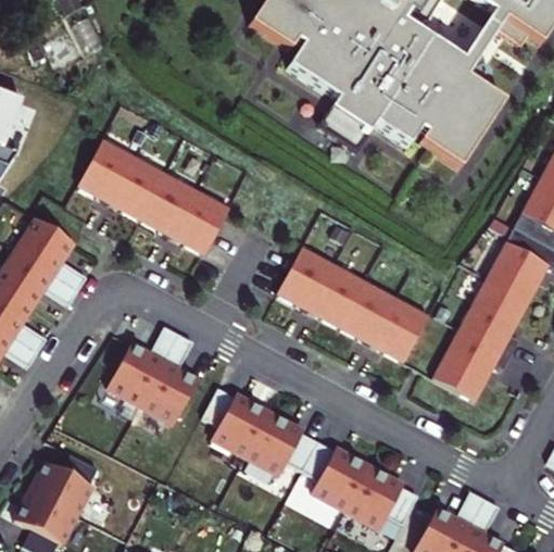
[(67,13),(85,5),(82,0),(62,0),(67,13)]
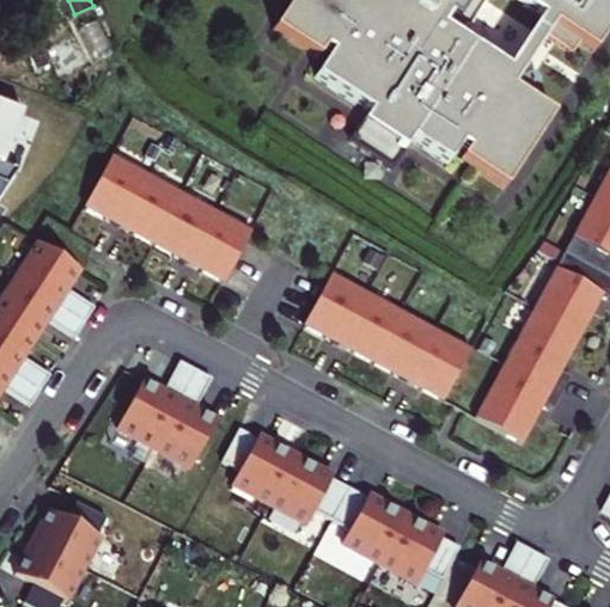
[(292,0),(275,26),(321,55),(325,47),(333,51),(317,73),(371,108),(352,138),(400,169),(420,139),(456,163),(467,145),(474,149),(469,158),(513,186),(561,112),(519,86),(553,34),(580,50),(587,40),(602,48),(609,35),(609,0),(292,0)]
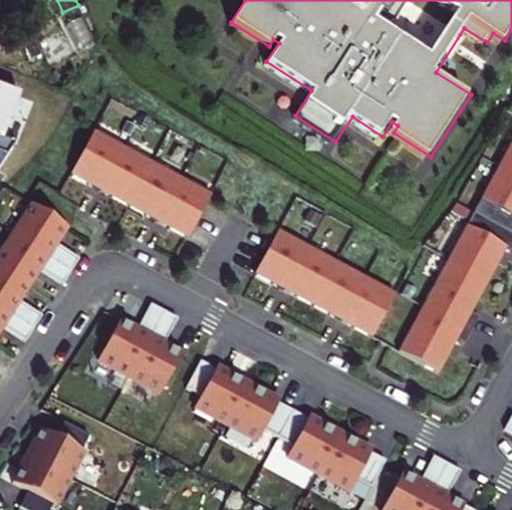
[(4,134),(20,91),(0,82),(0,165),(17,139),(4,134)]
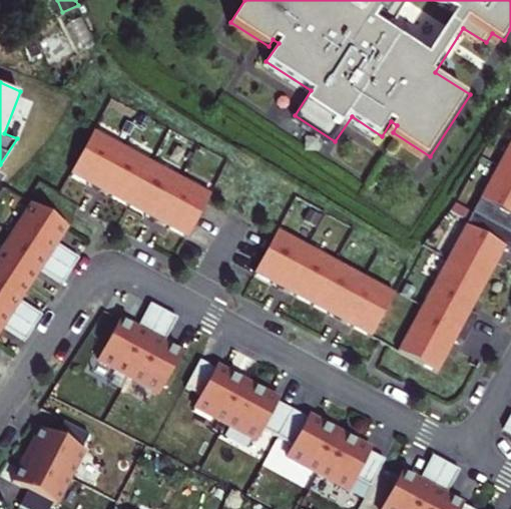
[(212,191),(95,128),(72,171),(189,234),(212,191)]
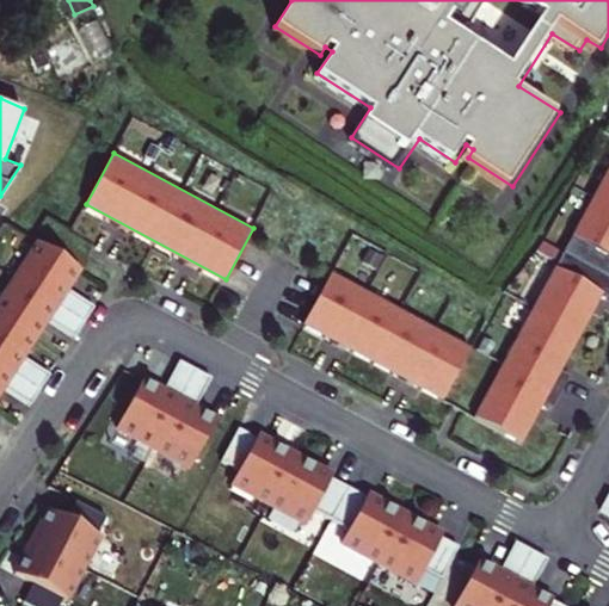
[(608,168),(475,415),(523,440),(545,401),(554,406),(572,373),(563,369),(603,292),(608,295),(608,168)]
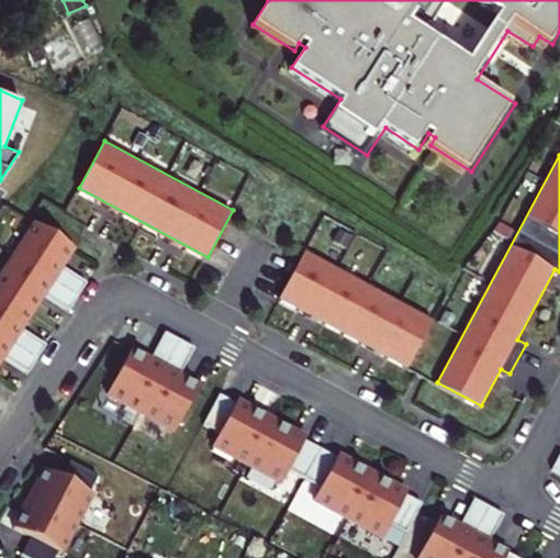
[(31,216),(0,263),(0,359),(3,354),(7,355),(30,370),(47,343),(24,327),(22,325),(44,291),(47,292),(70,308),(88,280),(65,265),(63,264),(75,245),(31,216)]
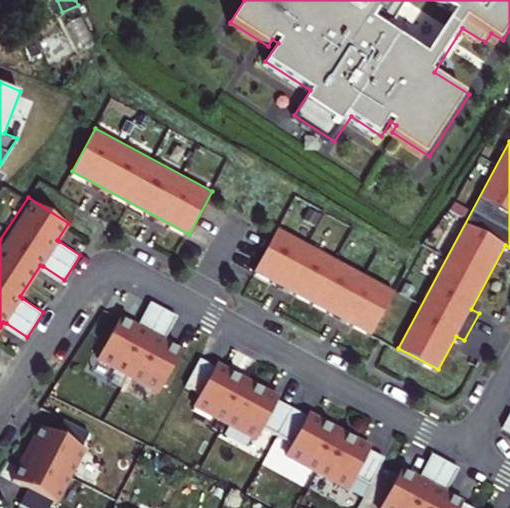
[(57,240),(59,241),(70,224),(68,223),(57,240)]
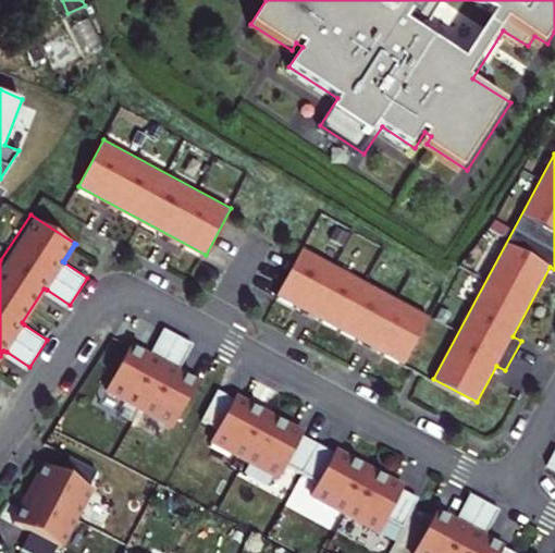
[(430,316),(304,247),(278,294),(405,363),(430,316)]
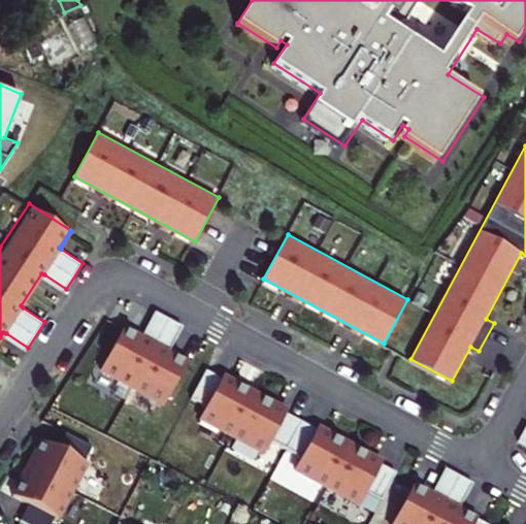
[(21,305),(23,307),(44,274),(41,273),(21,305)]
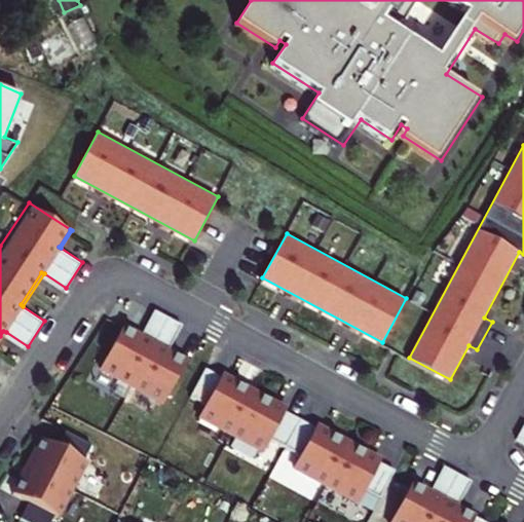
[(142,334),(123,325),(102,365),(134,382),(170,315),(156,308),(142,334)]
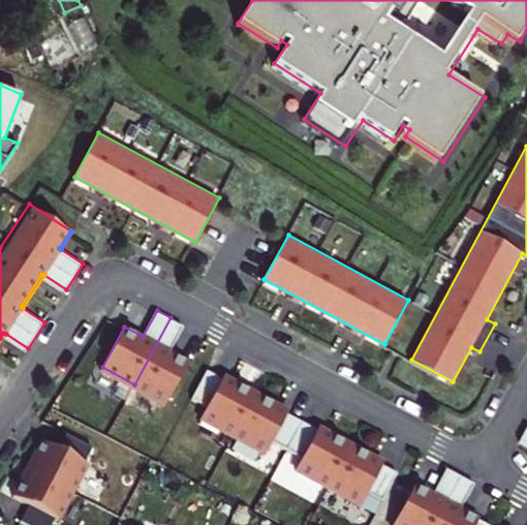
[(171,317),(134,384),(166,402),(188,361),(171,351),(185,325),(171,317)]
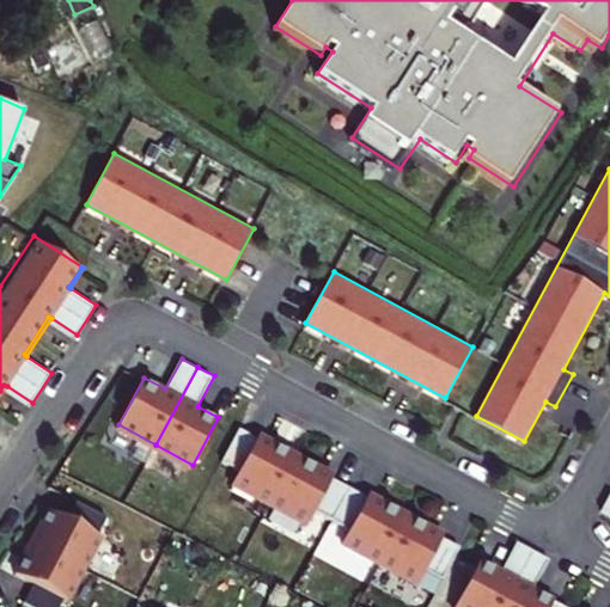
[(270,501),(297,453),(260,433),(258,435),(241,425),(224,458),(241,467),(233,480),(270,501)]
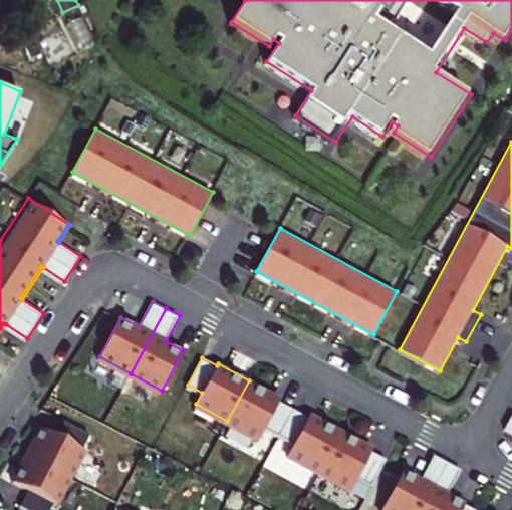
[(249,380),(227,421),(259,438),(265,427),(279,435),(294,408),(280,401),(281,399),(249,380)]
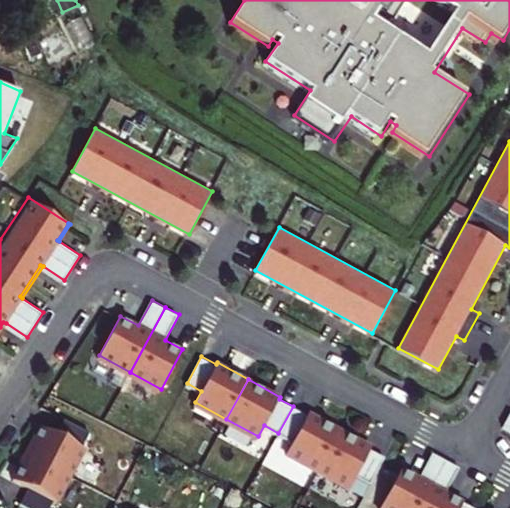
[(318,469),(340,429),(309,412),(308,414),(293,406),(278,433),(293,441),(287,452),(318,469)]
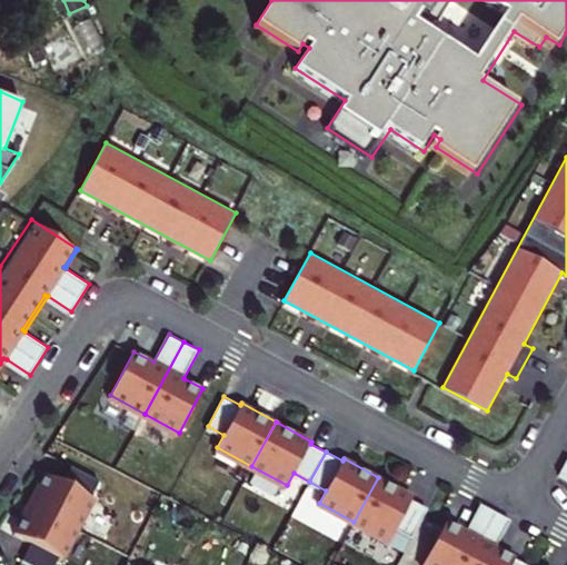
[(41,491),(35,504),(79,527),(95,497),(91,496),(100,478),(72,464),(63,482),(47,473),(39,489),(41,491)]
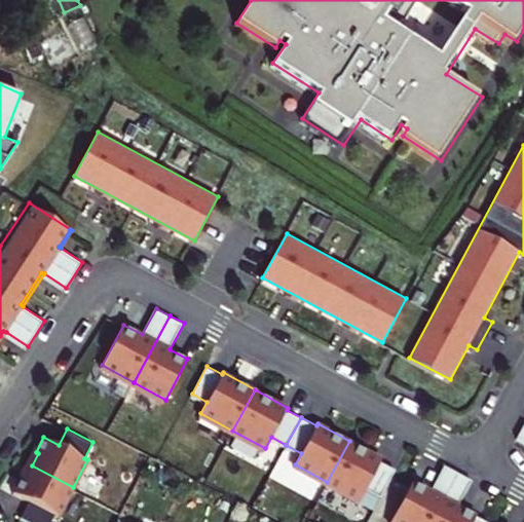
[(327,482),(374,507),(396,469),(381,460),(382,458),(349,441),(327,482)]
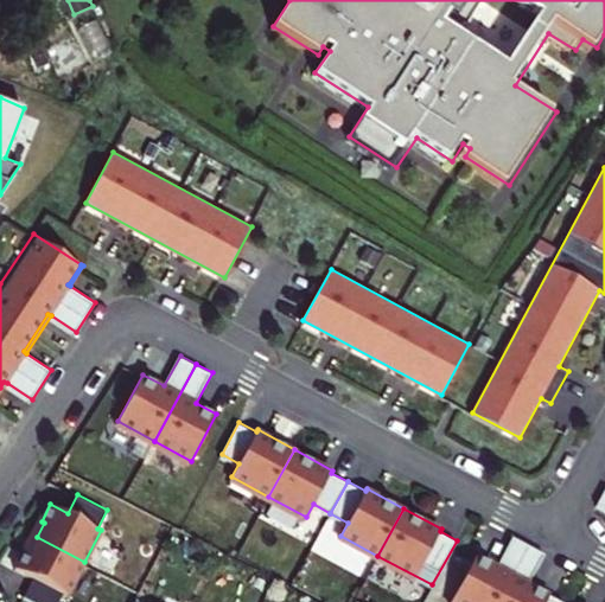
[(42,522),(34,535),(37,537),(44,523),(42,522)]
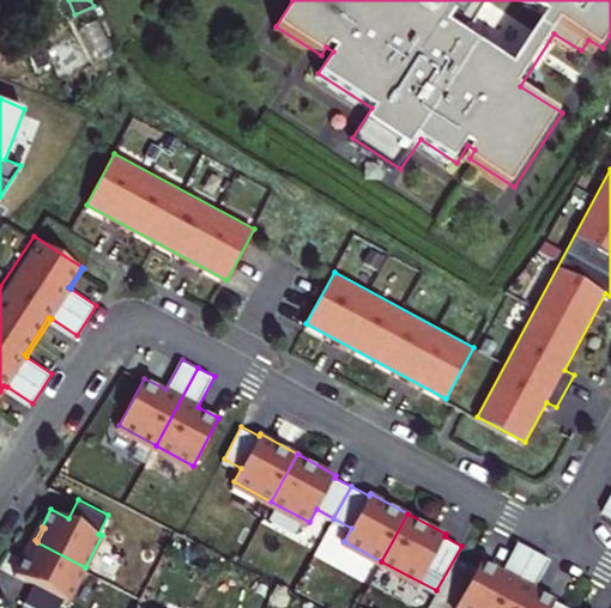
[(35,540),(26,555),(29,557),(37,542),(35,540)]
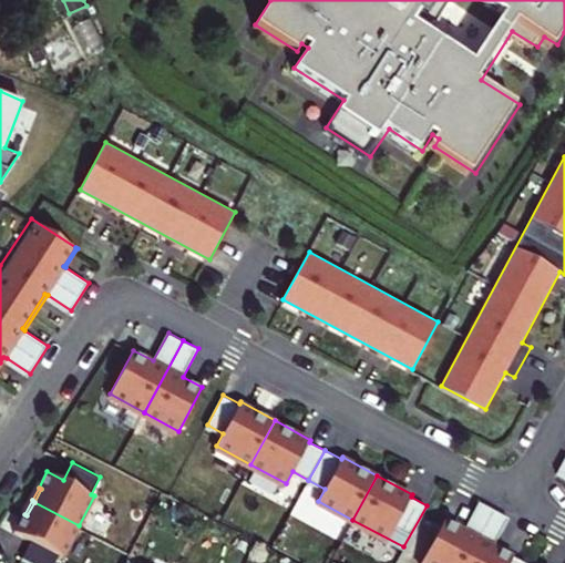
[(421,562),(422,562),(463,562),(494,508),(481,500),(464,529),(445,519),(421,562)]
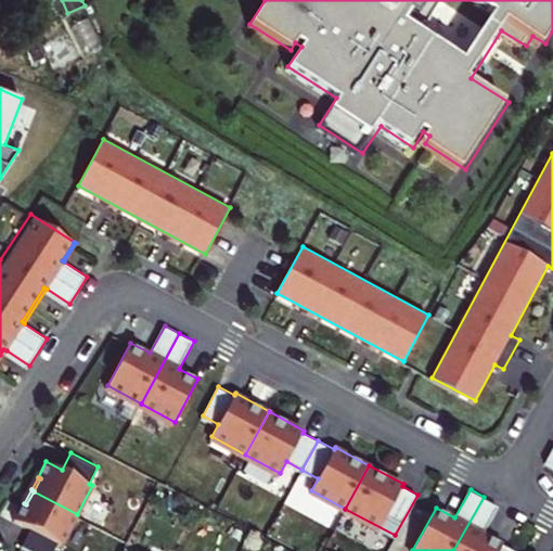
[(24,503),(16,519),(31,527),(23,545),(35,550),(53,550),(59,541),(63,542),(77,514),(34,491),(26,504),(24,503)]
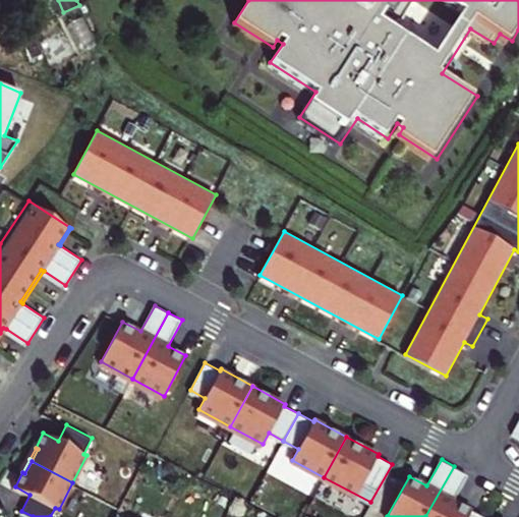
[(454,466),(425,516),(467,516),(472,510),(454,501),(468,474),(454,466)]
